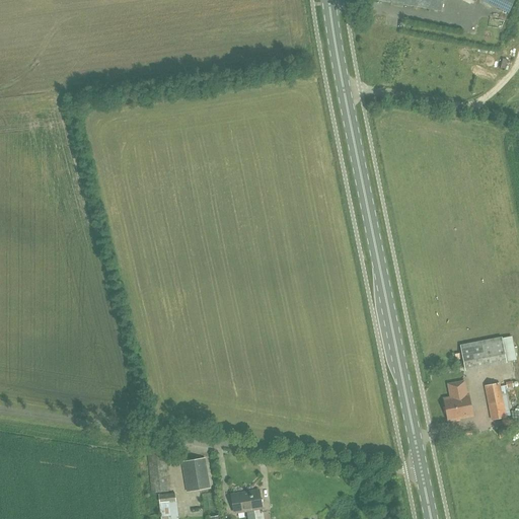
[(379,0),(442,11),(443,0),(379,0)]
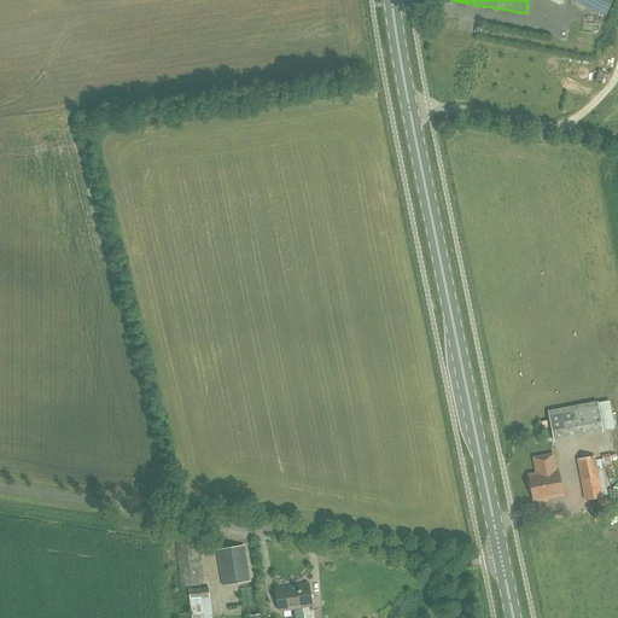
[(569,0),(605,17),(612,0),(569,0)]
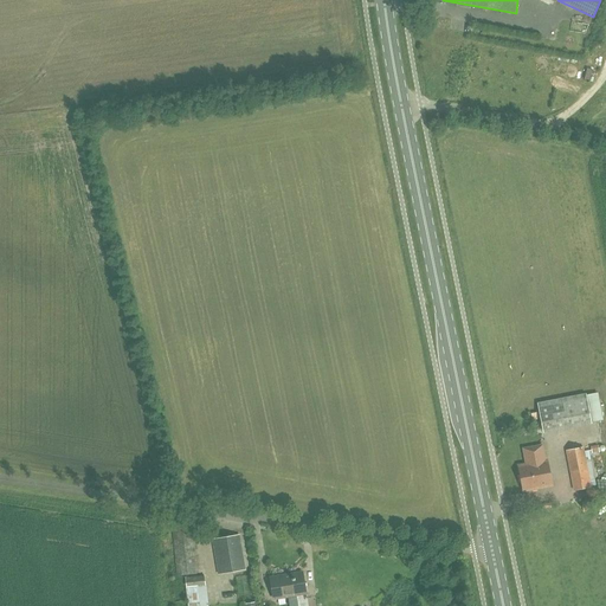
[(591,423),(586,395),(539,404),(545,432),(591,423)]
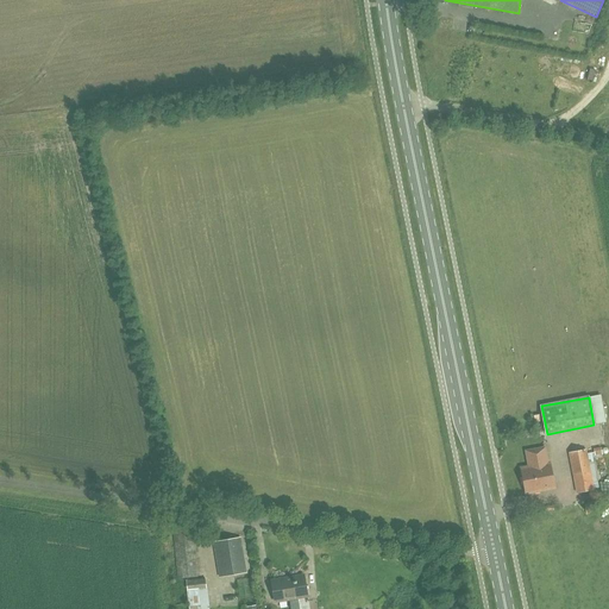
[(522,476),(551,470),(550,463),(547,463),(545,447),(527,451),(529,466),(521,468),(522,476)]
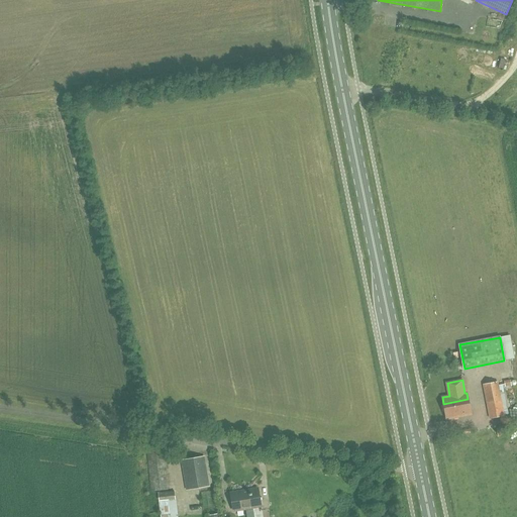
[(504,384),(498,385),(498,382),(484,385),(488,405),(496,404),(498,411),(507,409),(504,393),(506,392),(505,388),(511,387),(510,380),(503,381),(504,384)]
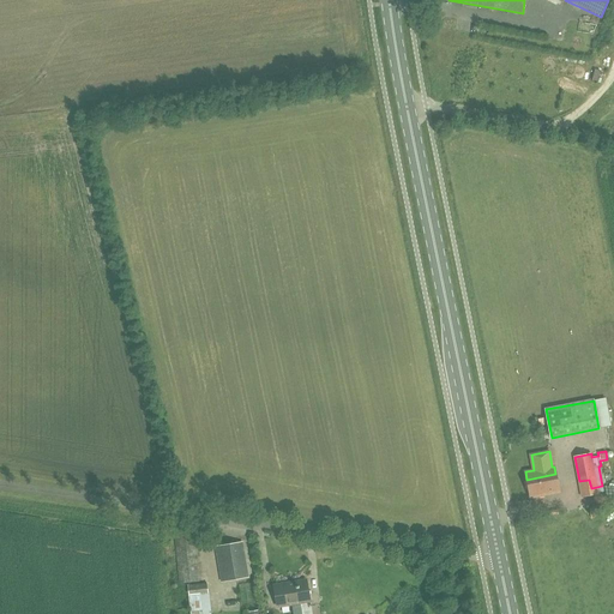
[(559,493),(555,474),(527,480),(530,498),(559,493)]
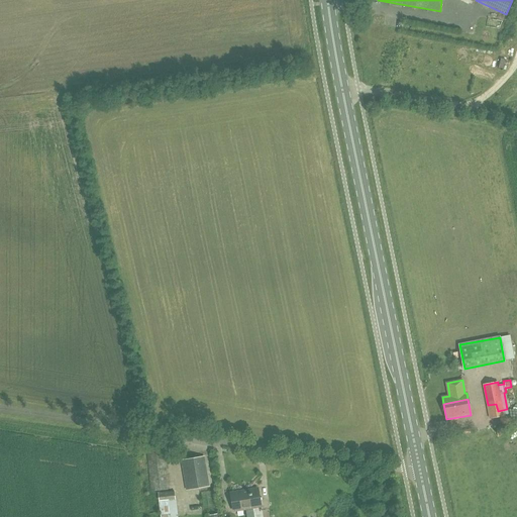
[(147,449),(150,492),(169,490),(165,446),(147,449)]
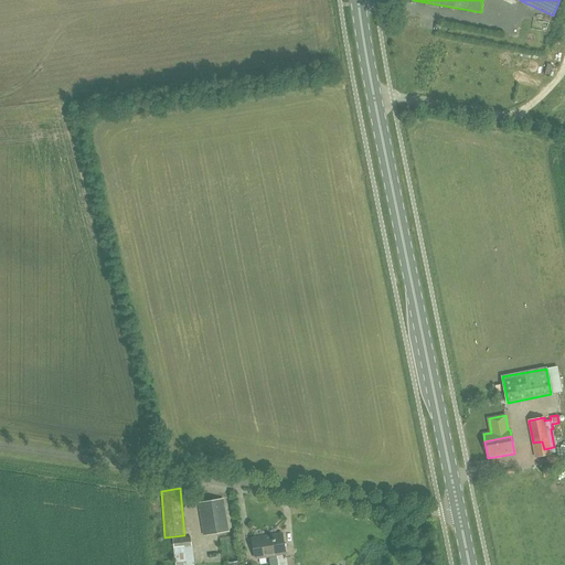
[(228,531),(223,499),(199,503),(204,535),(228,531)]
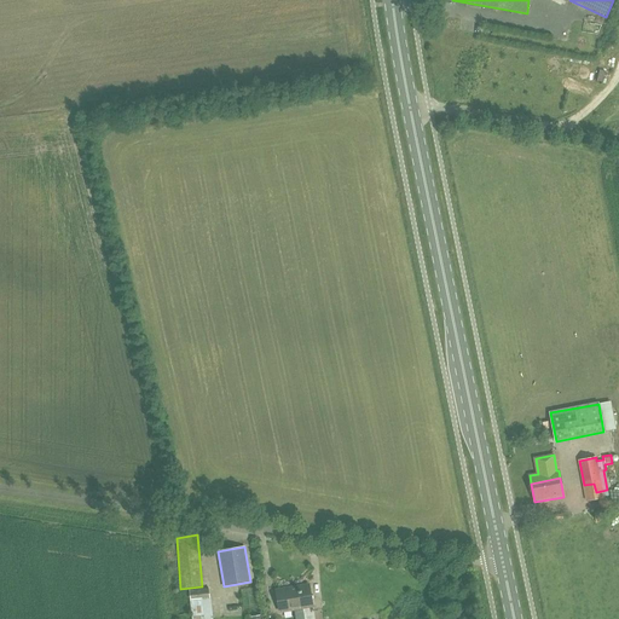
[(310,585),(287,589),(277,590),(279,612),(290,611),(313,606),(310,585)]
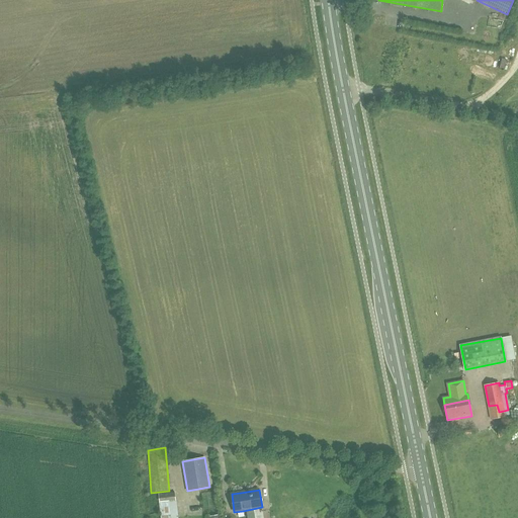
[(178,517),(177,503),(176,492),(159,494),(150,494),(151,505),(159,505),(160,517),(178,517)]
